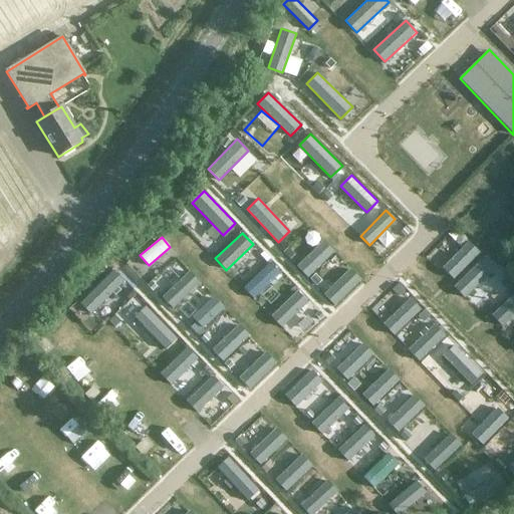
[(335,252),(323,240),(297,265),(309,277),(335,252)]
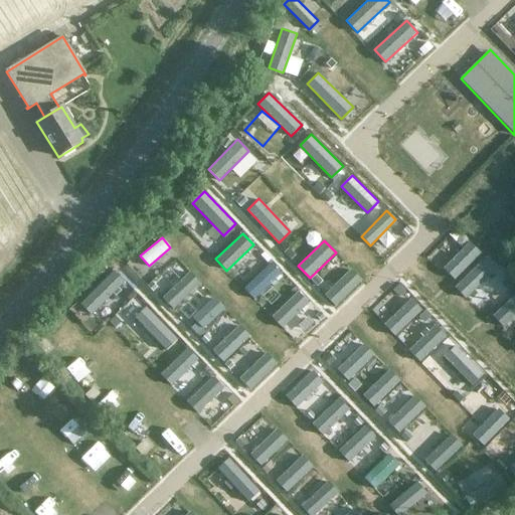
[(454,279),(479,252),(467,241),(443,268),(454,279)]
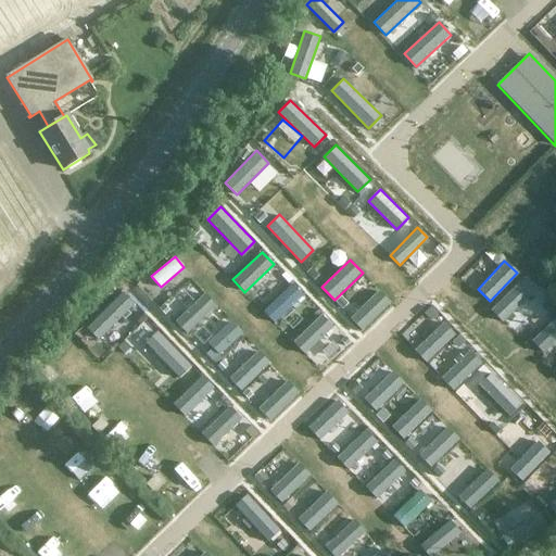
[(535,289),(523,276),(490,307),(502,320),(535,289)]
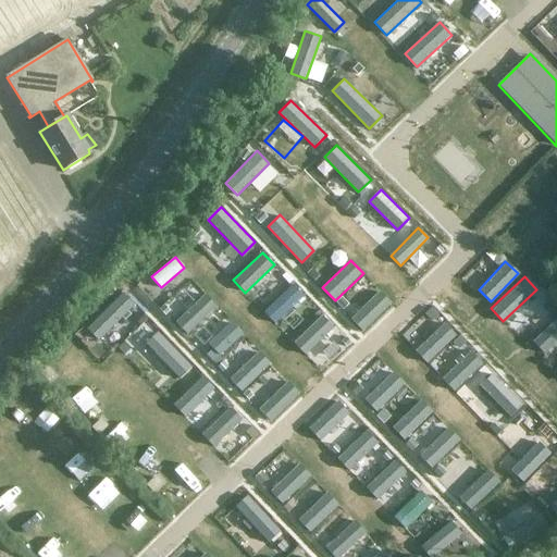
[(305,296),(293,284),(264,310),(276,323),(305,296)]
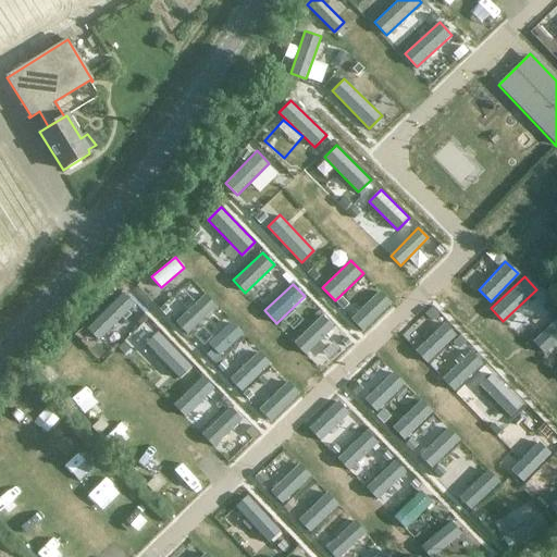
[(391,302),(380,292),(351,319),(362,330),(391,302)]
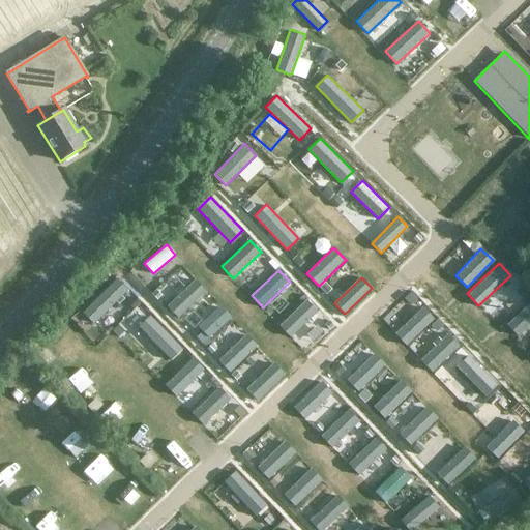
[(127,290),(117,278),(82,312),(93,323),(127,290)]
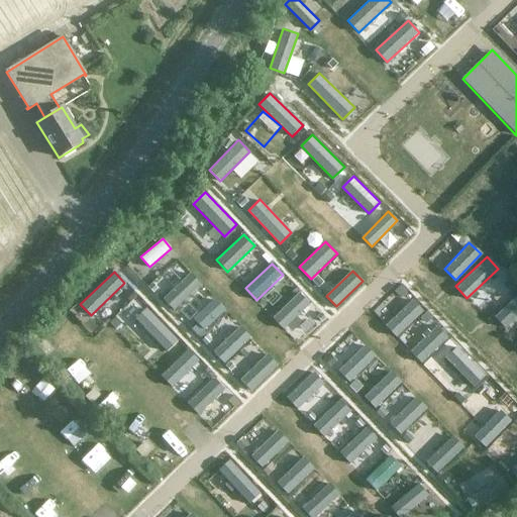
[(201,283),(190,273),(164,298),(174,309),(201,283)]
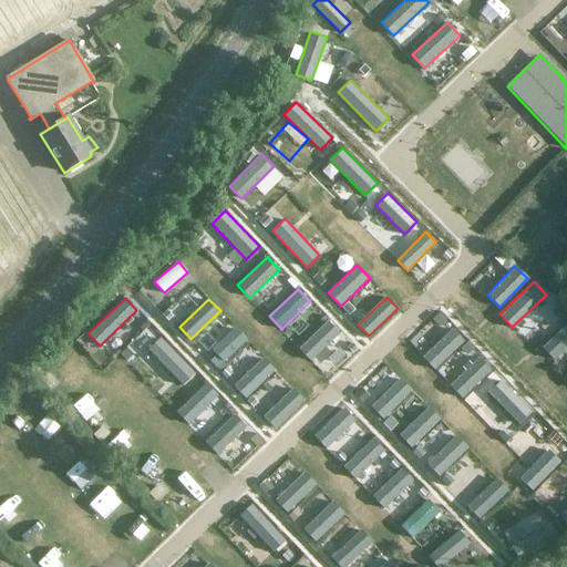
[(339,333),(327,321),(299,348),(311,361),(339,333)]
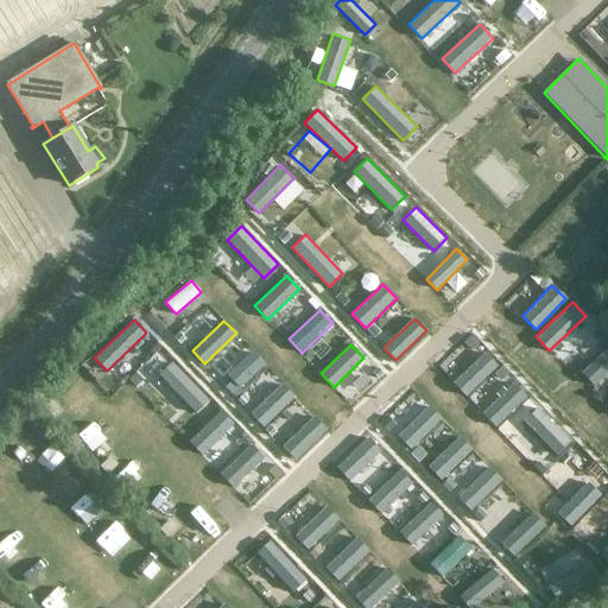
[(607,372),(607,346),(580,372),(593,386),(607,372)]
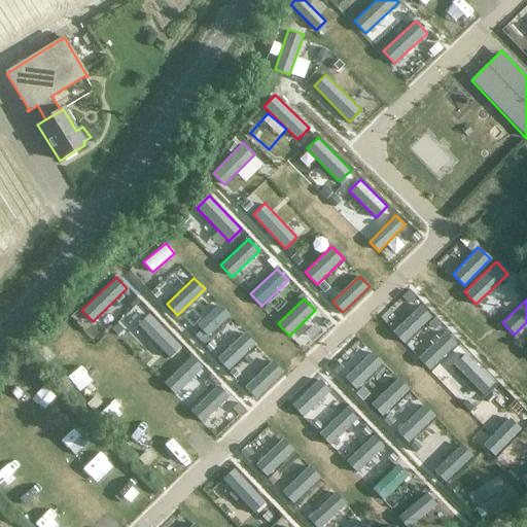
[(230,315),(219,304),(198,324),(208,335),(230,315)]
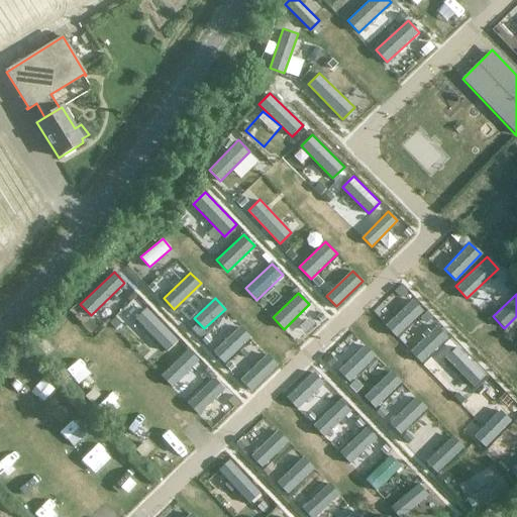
[(423,311),(411,299),(385,324),(397,336),(423,311)]
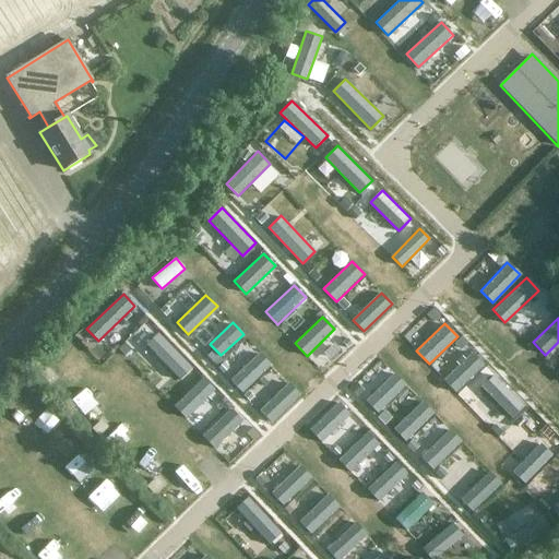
[(192,368),(157,333),(146,345),(180,380),(192,368)]
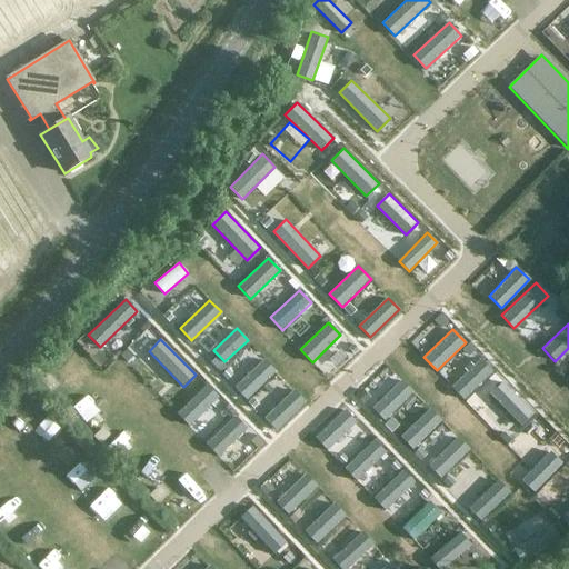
[(277,371),(265,359),(236,386),(248,399),(277,371)]
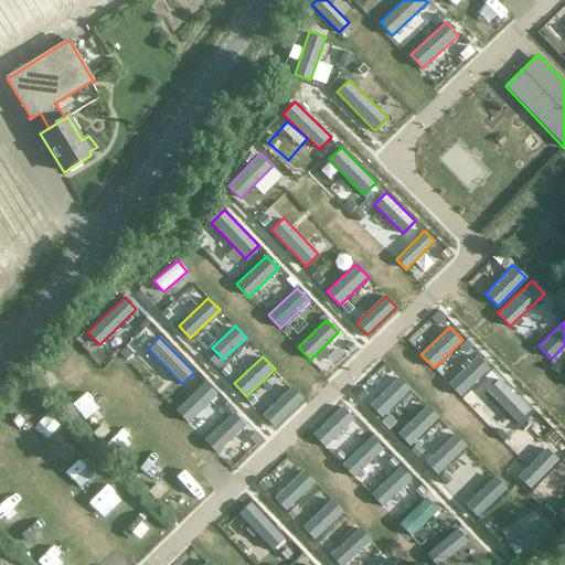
[(488,369),(476,356),(447,384),(459,396),(488,369)]
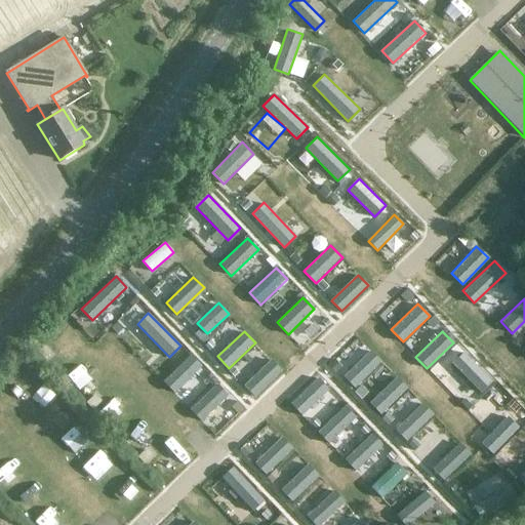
[(380,362),(369,351),(344,375),(355,388),(380,362)]
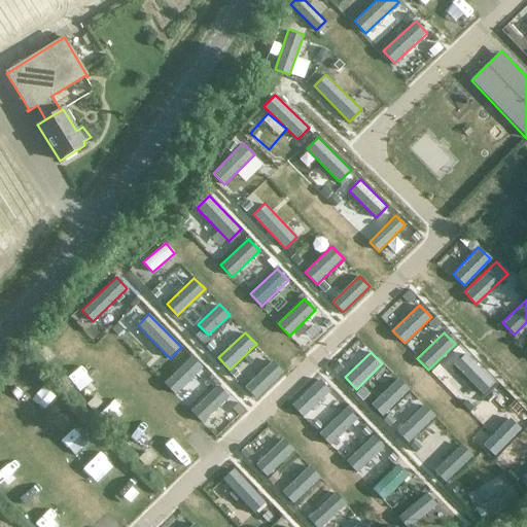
[(493,383),(463,353),(452,365),(482,395),(493,383)]
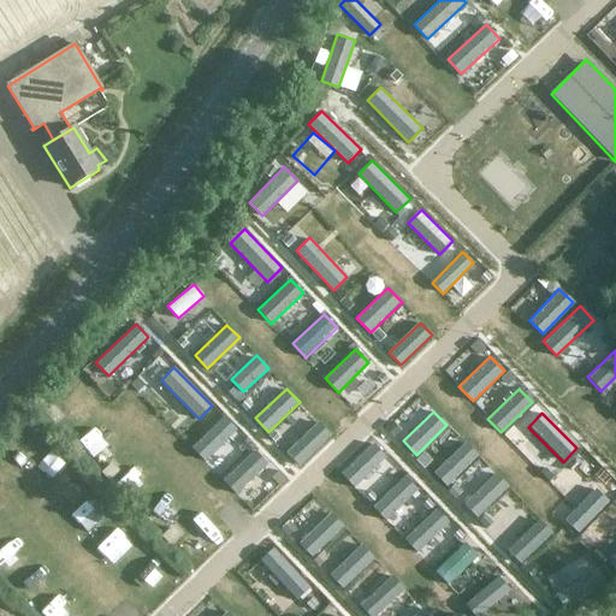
[(237,430),(224,416),(191,448),(205,462),(237,430)]
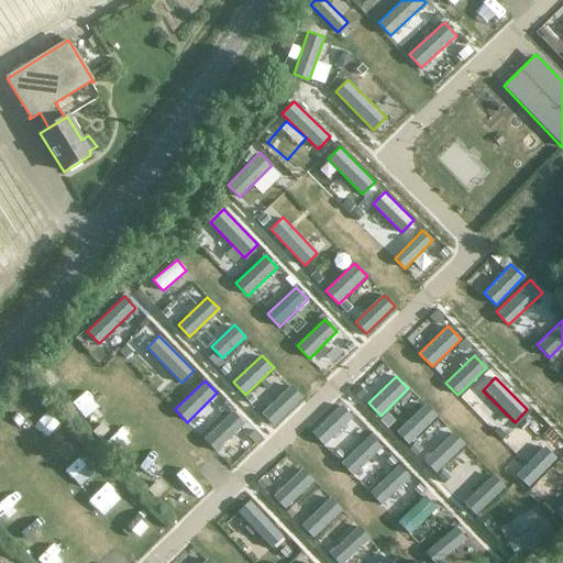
[(300,397),(289,386),(262,414),(273,423),(300,397)]
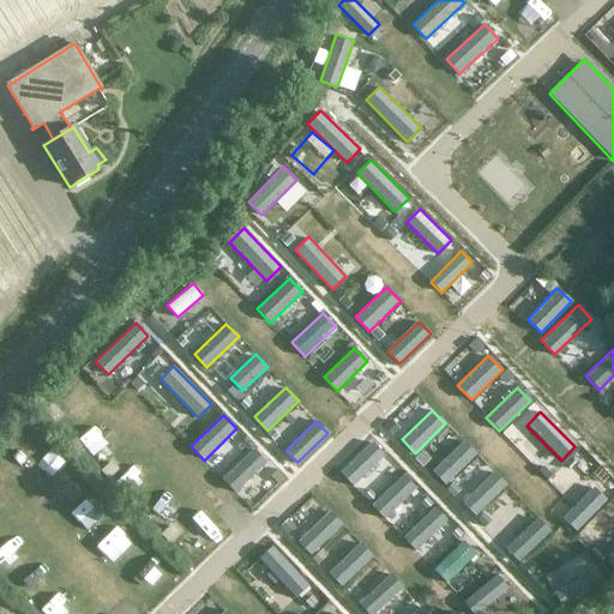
[(475,455),(462,440),(431,470),(444,483),(475,455)]
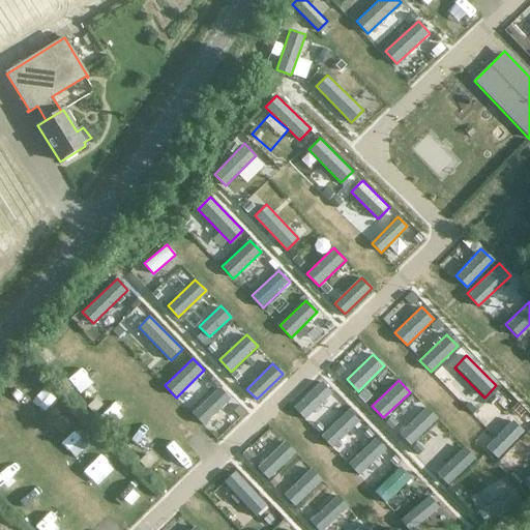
[(330,393),(319,381),(292,406),(303,418),(310,413),(330,393)]
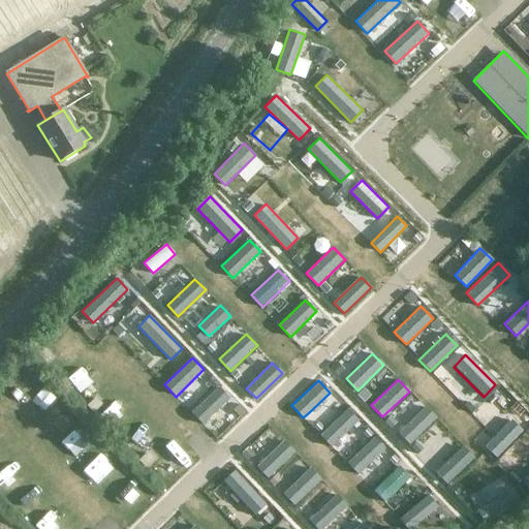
[(229,398),(219,386),(192,412),(203,424),(229,398)]
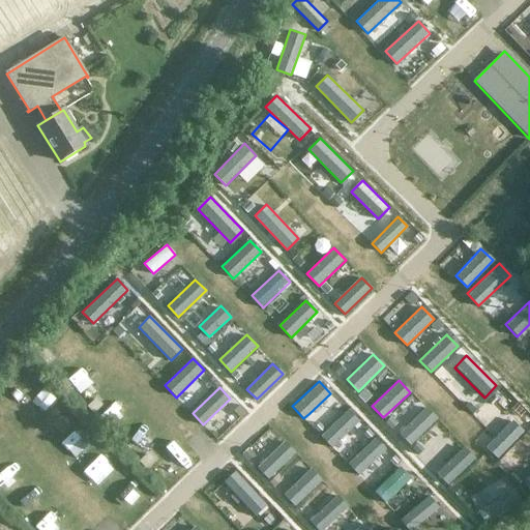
[(437,419),(425,407),(400,432),(411,443),(437,419)]
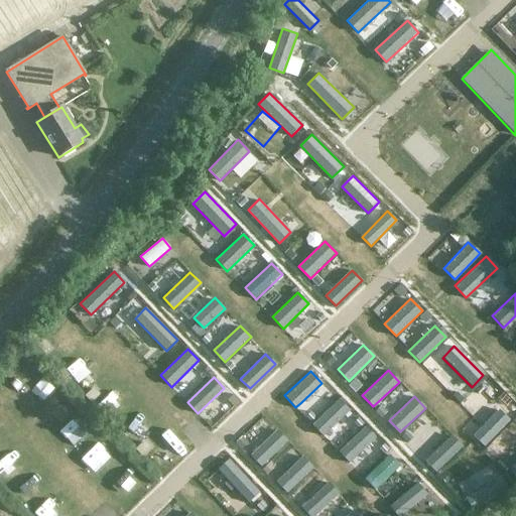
[(350,409),(338,398),(311,423),(324,435),(329,430),(350,409)]
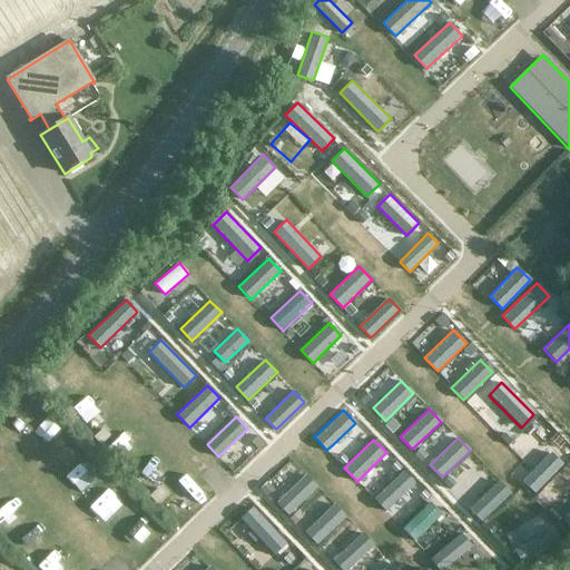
[(561,463),(549,451),(521,481),(534,492),(561,463)]
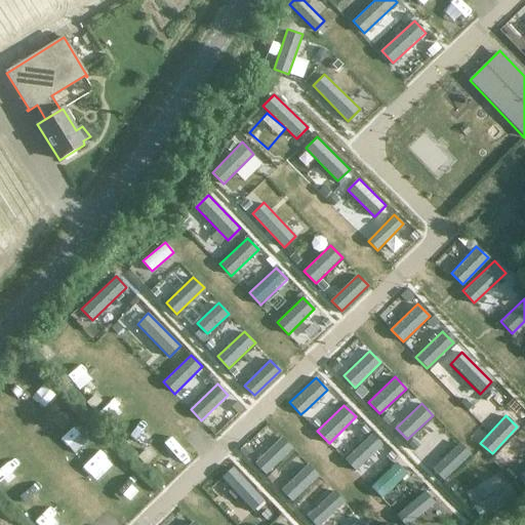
[(338,441),(346,448),(366,427),(359,419),(338,441)]
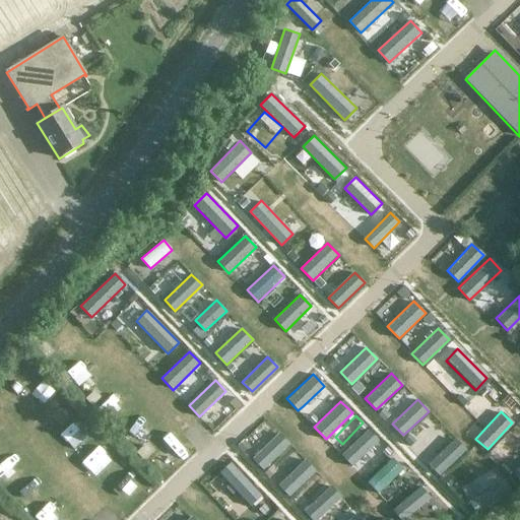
[(377,441),(367,430),(340,454),(351,465),(377,441)]
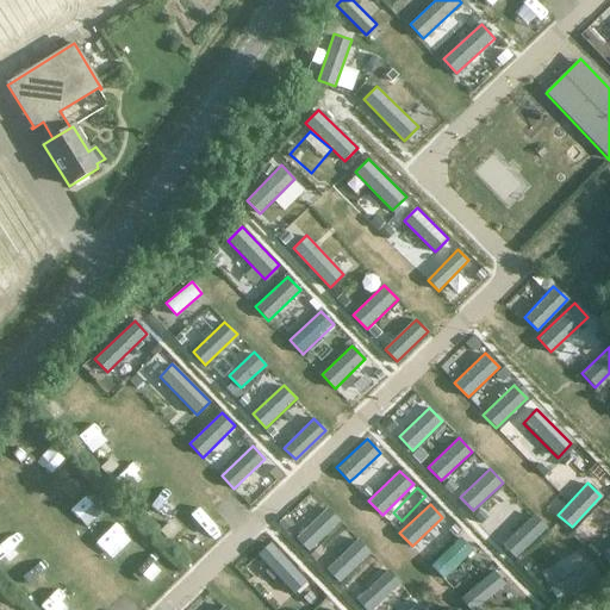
[(341,522),(328,508),(296,537),(309,552),(341,522)]
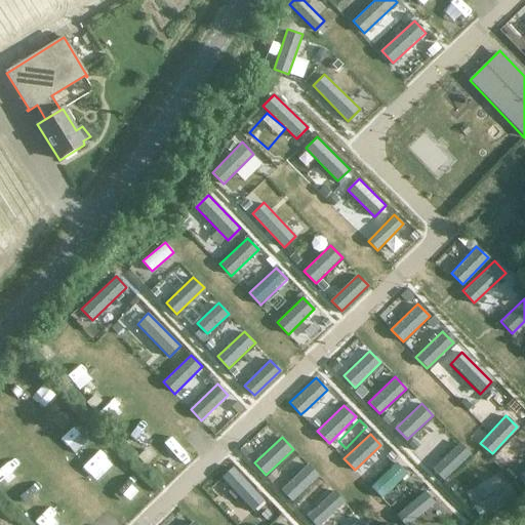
[(470,455),(458,443),(432,468),(444,480),(470,455)]
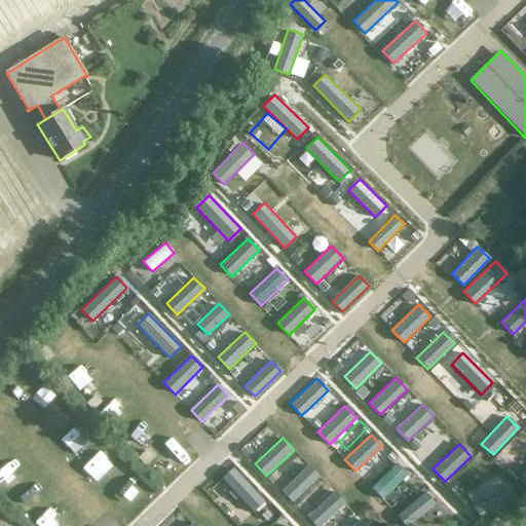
[(407,476),(396,462),(370,486),(382,499),(407,476)]
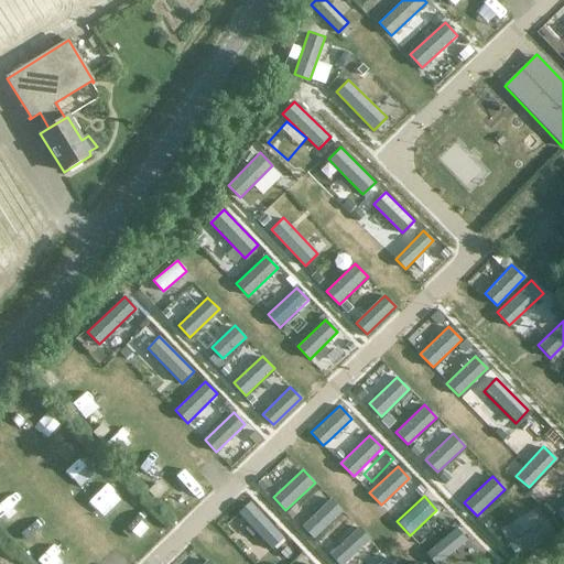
[(345,512),(332,498),(303,525),(315,539),(345,512)]
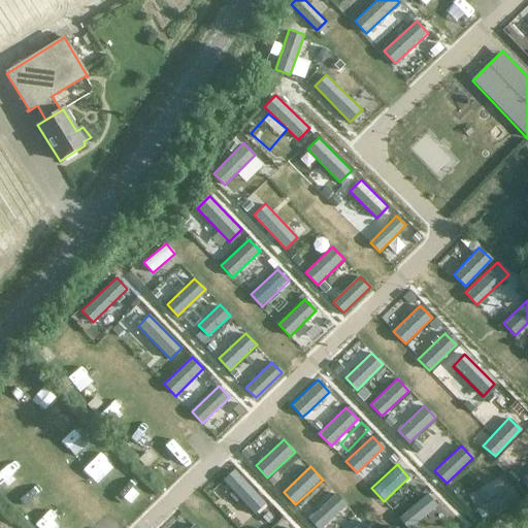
[(266,503),(235,468),(223,480),(255,515),(266,503)]
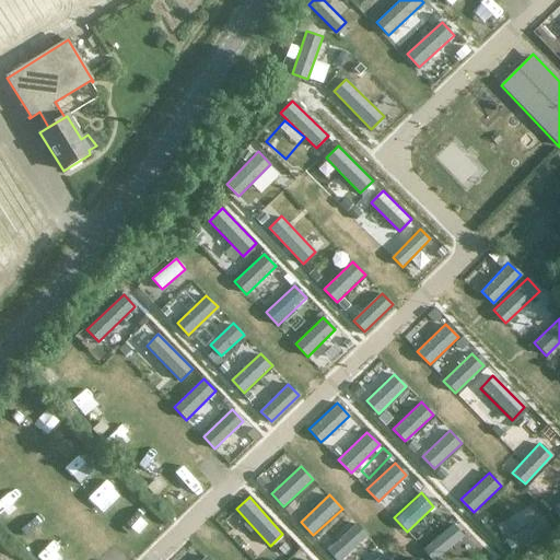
[(551,532),(541,516),(504,540),(514,556),(551,532)]
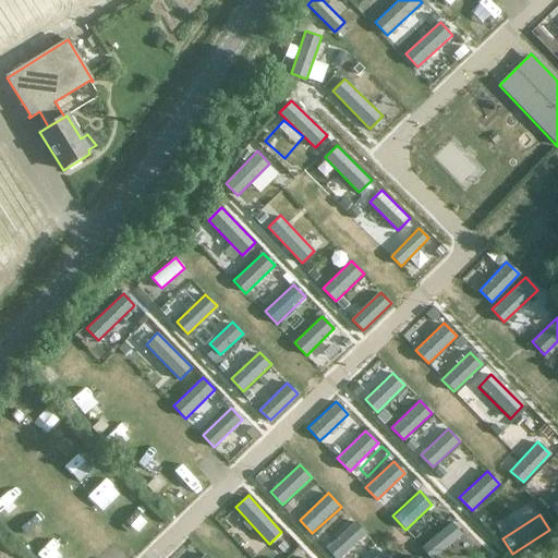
[(341,557),(367,534),(355,521),(327,547),(336,557),(341,557)]
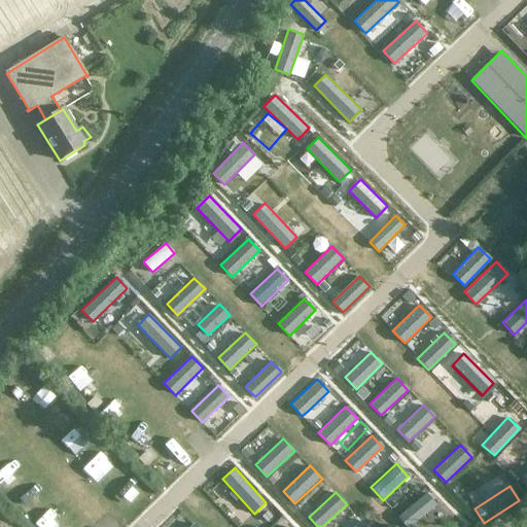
[(407,526),(410,526),(436,504),(425,492),(397,516),(407,526)]
